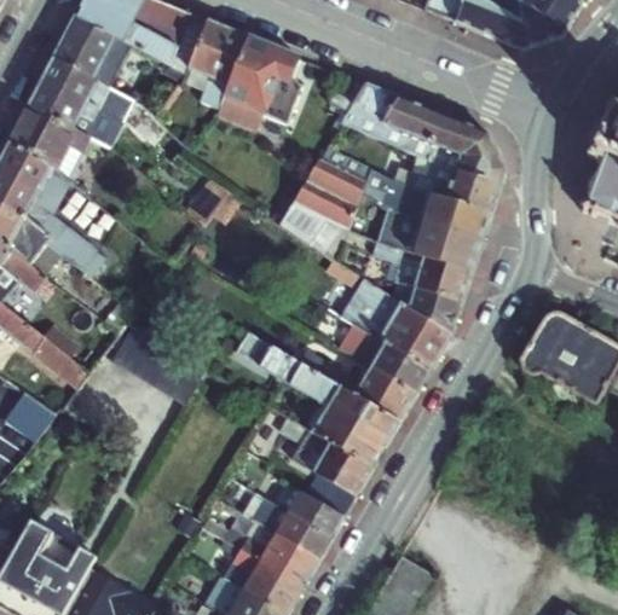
[(190,12),(160,0),(84,0),(76,15),(128,42),(171,64),(190,12)]
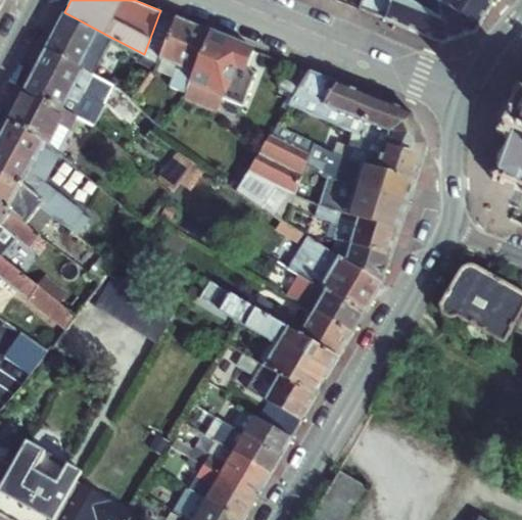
[(340,0),(360,8),(363,0),(340,0)]
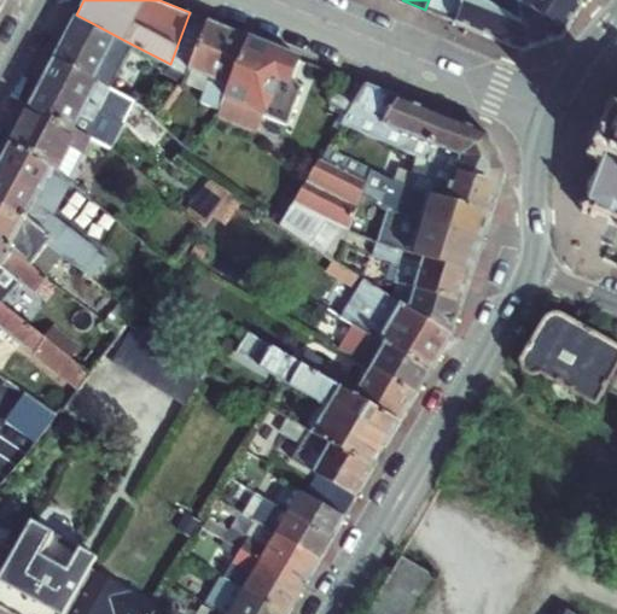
[(454,21),(463,0),(429,0),(425,10),(454,21)]
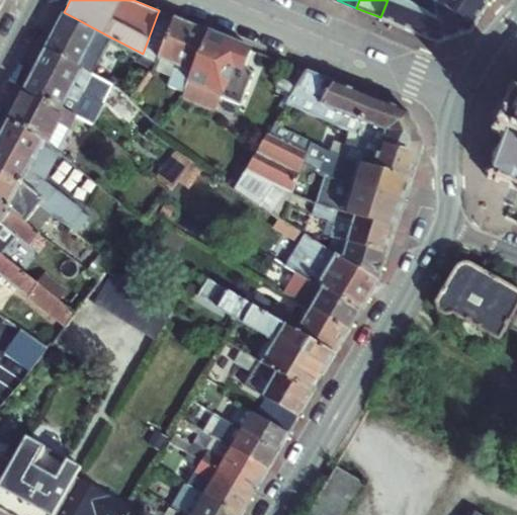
[(388,0),(380,17),(437,40),(471,28),(487,0),(388,0)]
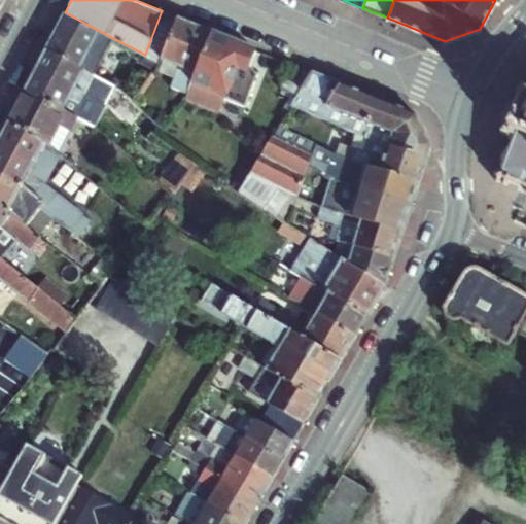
[(161,57),(176,16),(162,10),(145,55),(142,60),(158,66),(161,57)]
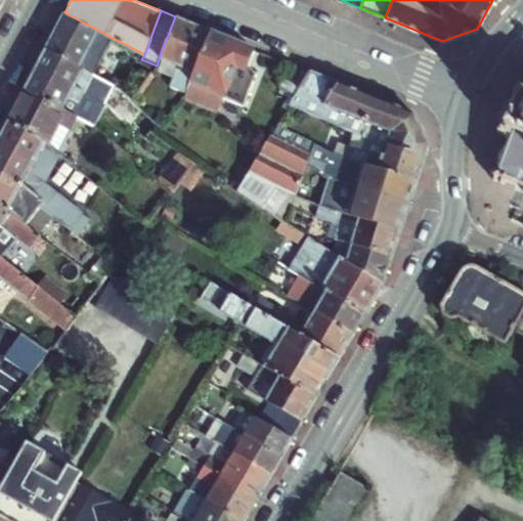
[(64,12),(45,49),(90,72),(109,36),(64,12)]
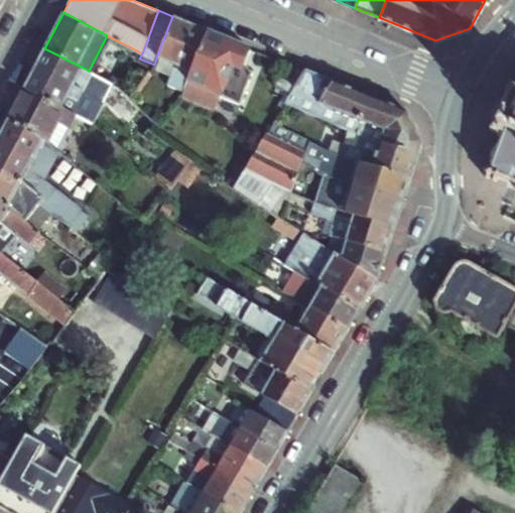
[(189,76),(208,30),(172,16),(157,55),(160,56),(155,69),(170,75),(166,85),(183,91),(189,76)]
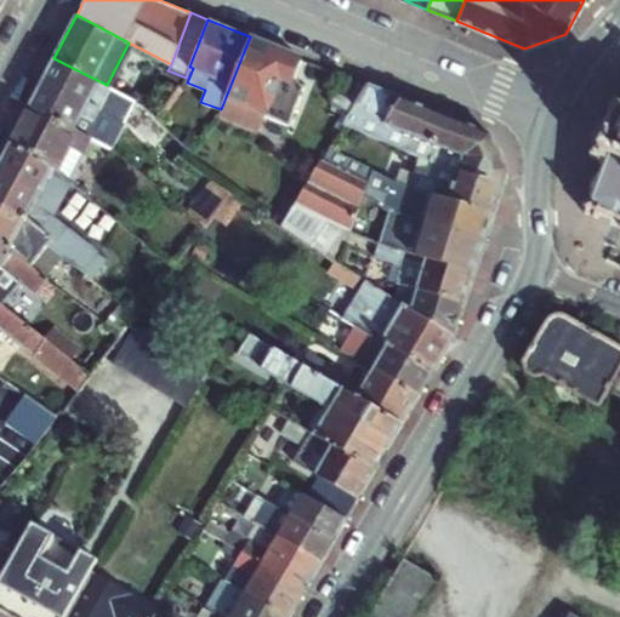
[(250,36),(228,91),(266,114),(289,124),(300,95),(288,89),(291,80),(300,56),(250,36)]
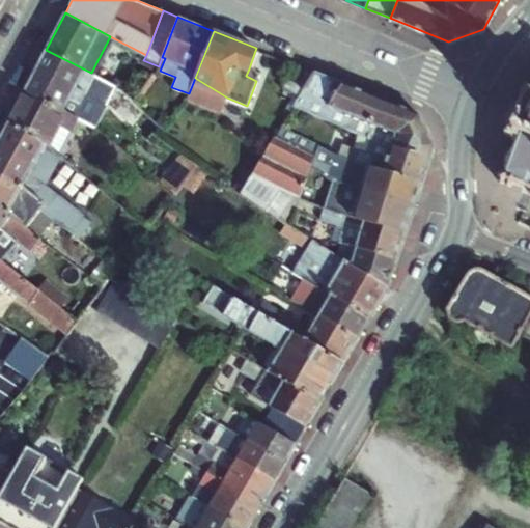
[(91,73),(46,50),(25,90),(77,116),(94,126),(115,85),(91,73)]
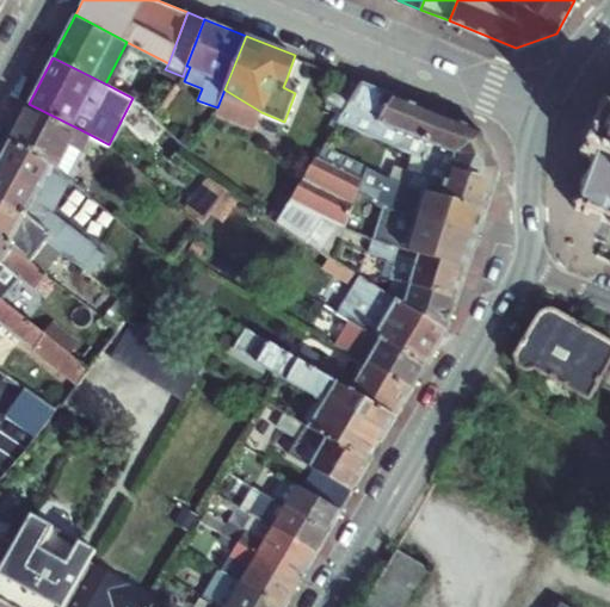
[(349,101),(361,81),(342,74),(324,100),(343,110),(349,101)]
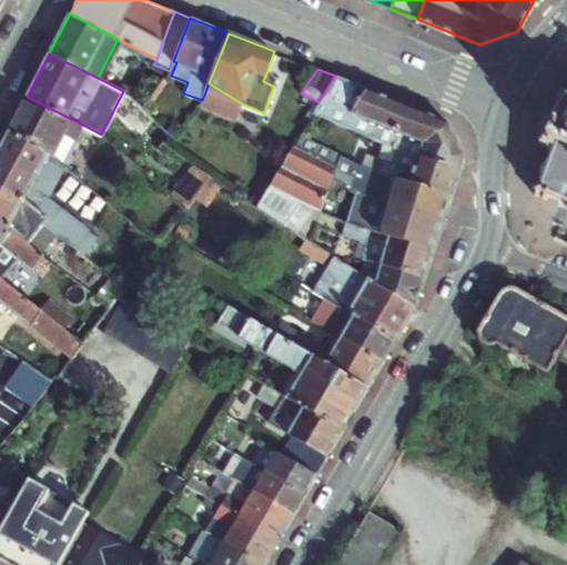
[(277,78),(266,73),(263,81),(274,87),(277,78)]
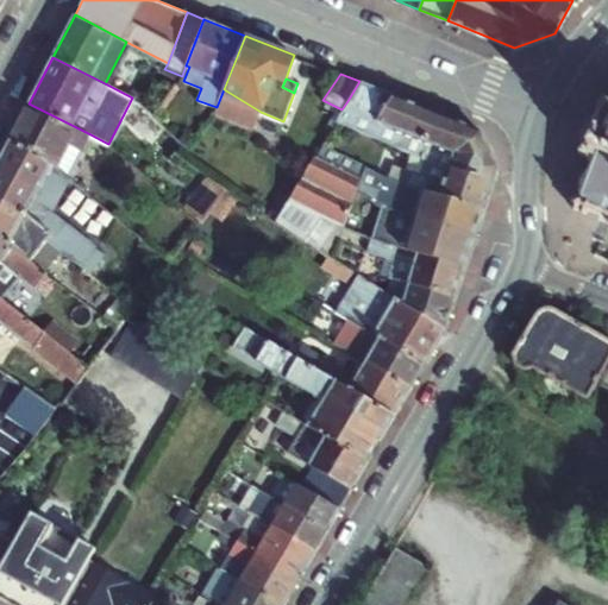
[(359,81),(348,101),(377,118),(393,94),(359,81)]
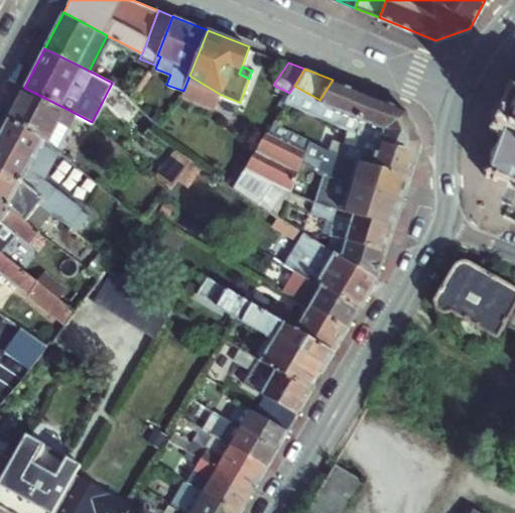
[(185,91),(184,95),(216,107),(221,95),(189,76),(183,91),(185,91)]
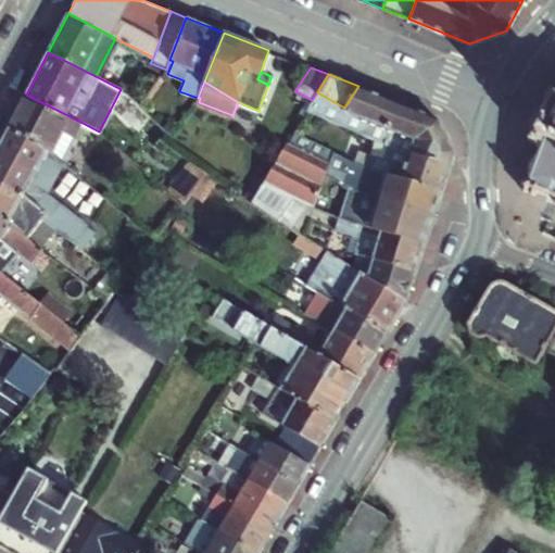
[(410,152),(450,165),(454,151),(438,118),(358,86),(344,108),(317,92),(312,100),(306,110),(375,137),(410,152)]
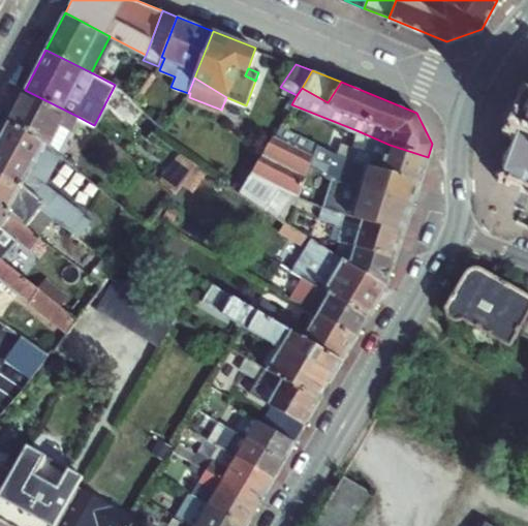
[(497,168),(495,173),(499,174),(498,178),(501,180),(503,176),(506,177),(504,181),(508,182),(510,179),(527,185),(527,88),(527,89),(521,86),(518,92),(521,93),(521,95),(522,101),(514,120),(508,124),(508,125),(505,124),(502,130),(509,133),(513,141),(511,145),(505,147),(501,158),(503,164),(501,169),(497,168)]
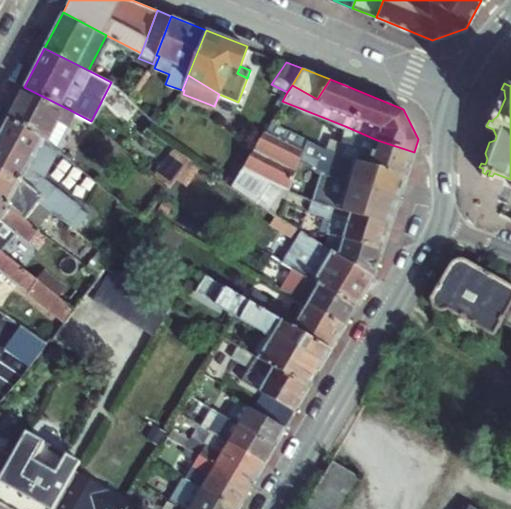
[(74,112),(24,87),(8,117),(43,136),(56,147),(74,112)]
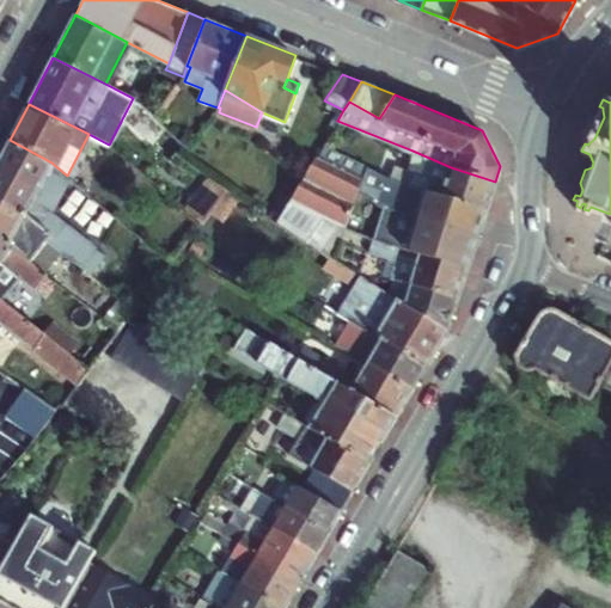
[(67,176),(52,163),(10,140),(0,155),(0,197),(25,212),(52,233),(47,240),(79,264),(81,266),(97,246),(53,210),(69,178),(67,176)]
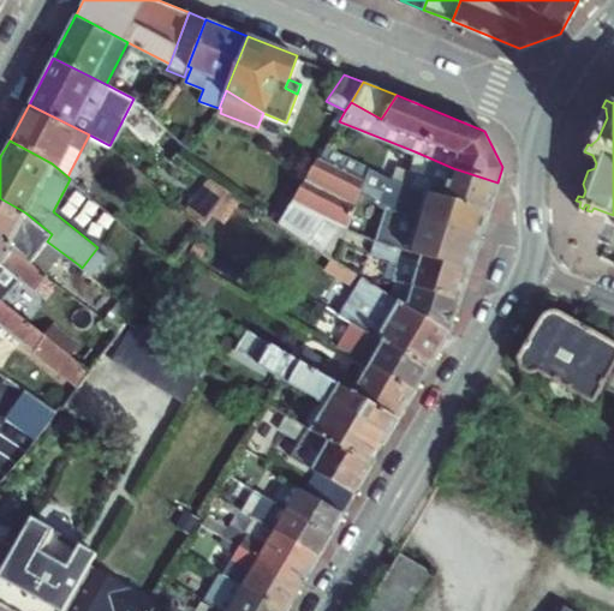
[(367,193),(380,204),(480,237),(488,209),(412,186),(392,178),(325,145),(317,157),(363,181),(359,191),(367,193)]
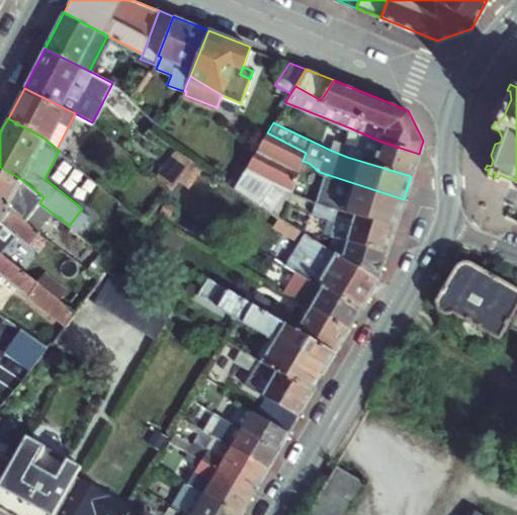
[(419,154),(381,142),(349,127),(344,142),(333,139),(330,150),(347,157),(411,176),(419,154)]
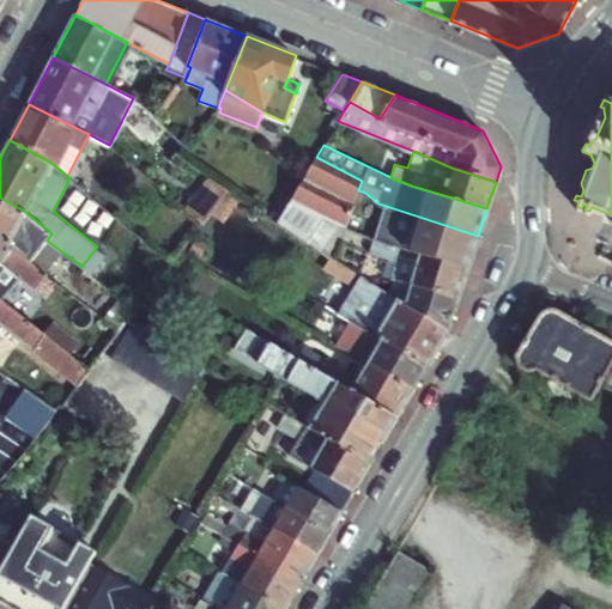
[(277,221),(308,241),(323,219),(340,225),(345,227),(351,207),(358,190),(362,181),(316,157),(277,221)]
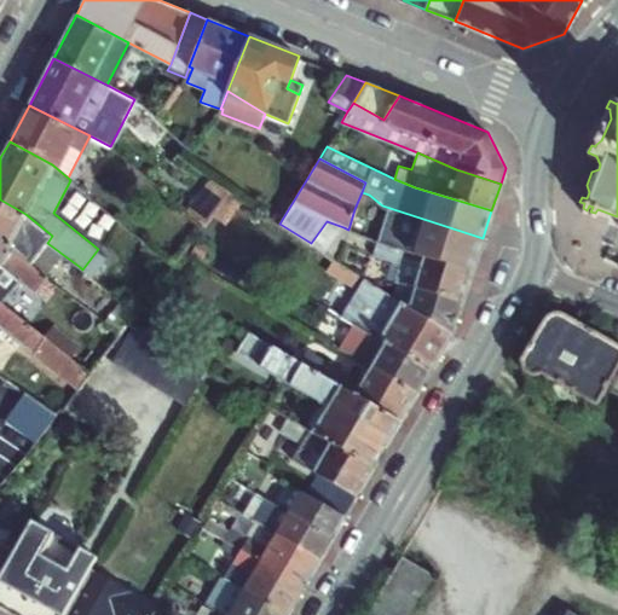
[(229,189),(209,177),(186,208),(203,224),(211,213),(229,189)]
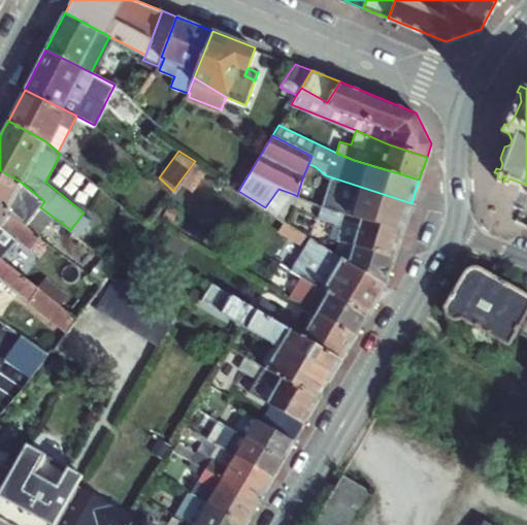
[(191,189),(205,168),(195,161),(179,182),(191,189)]
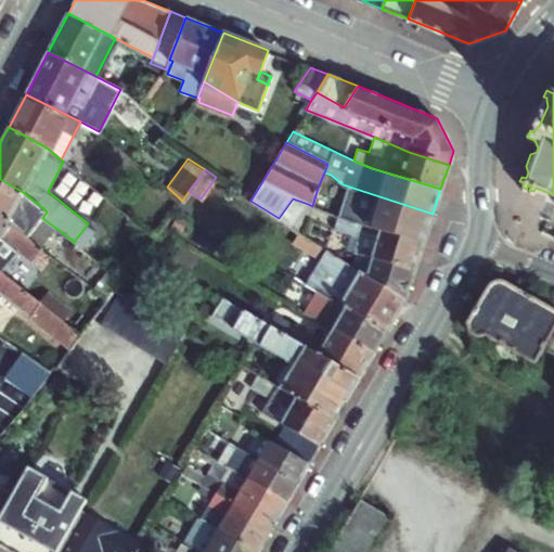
[(23,192),(0,179),(0,216),(8,222),(40,247),(48,238),(64,248),(72,240),(42,218),(47,212),(23,192)]
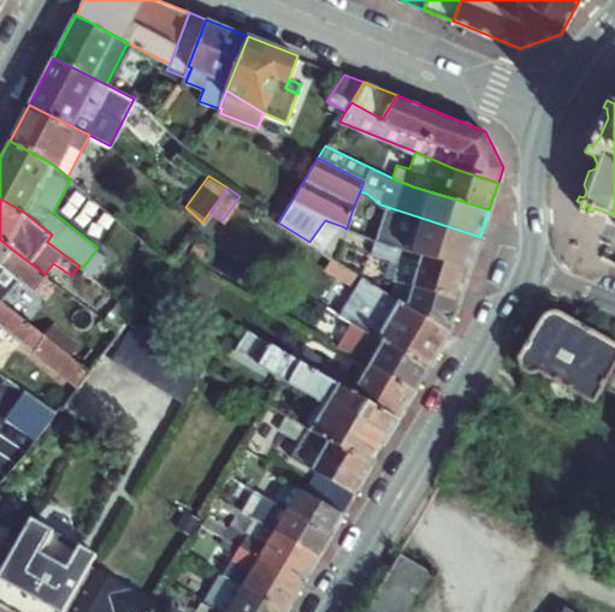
[(371,237),(374,239),(469,269),(480,237),(380,205),(371,237)]
